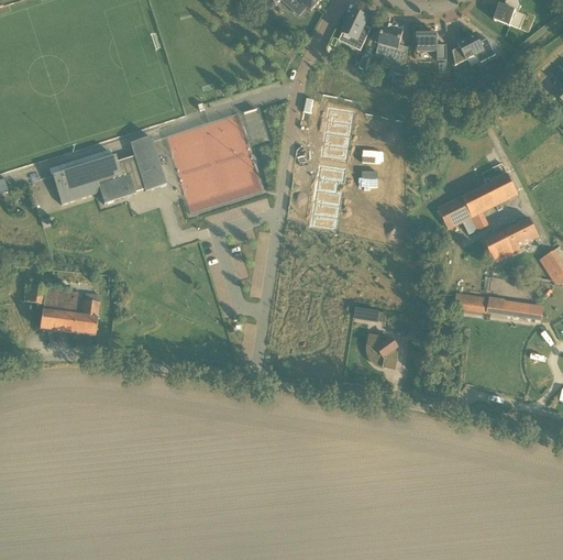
[(263,11),(267,8),(262,0),(254,6),(263,11)]
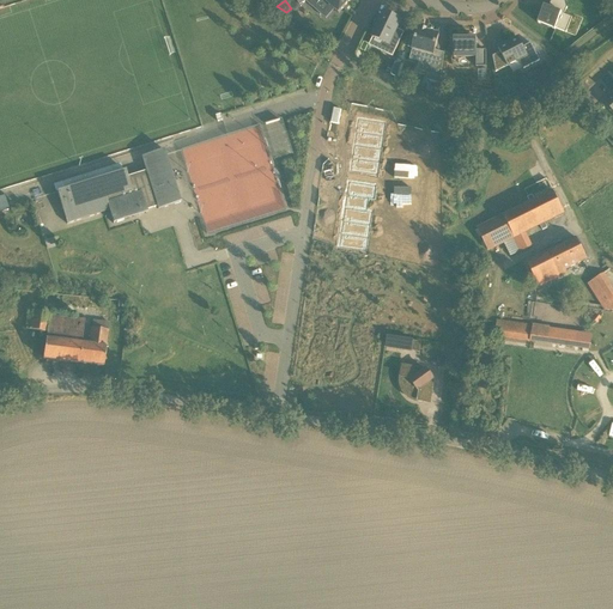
[(298,0),(299,1),(303,0),(308,0),(314,5),(317,0),(322,0),(325,2),(326,4),(328,1),(334,6),(339,10),(344,4),(347,0),(298,0)]
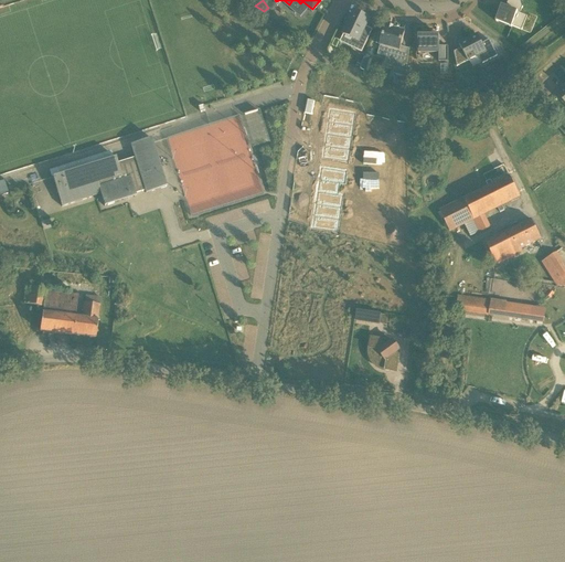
[(496,18),(511,24),(512,23),(522,28),(528,14),(520,11),(523,4),(521,0),(508,0),(505,4),(503,10),(499,9),(496,18)]
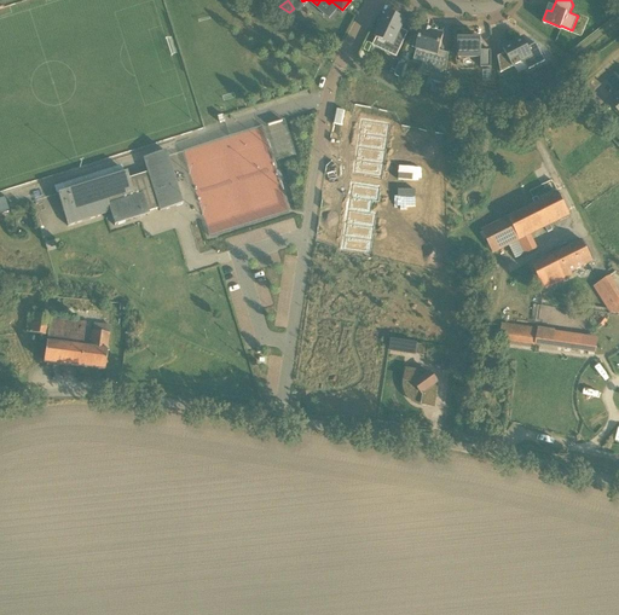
[(392,42),(388,51),(397,54),(403,40),(395,38),(401,27),(405,18),(388,11),(376,35),(392,42)]
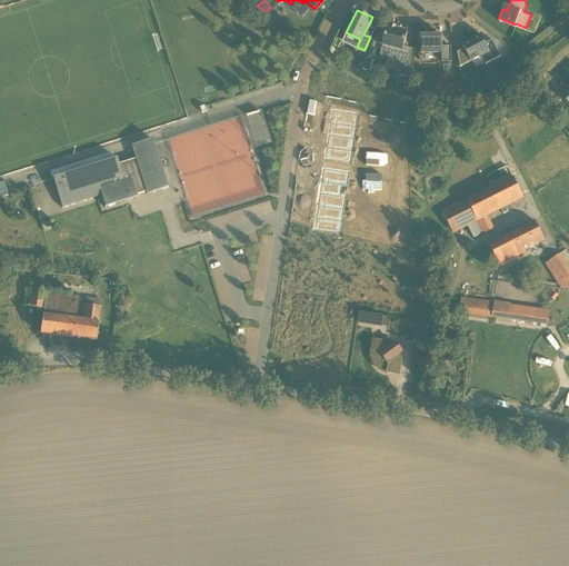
[(408,75),(410,62),(399,59),(408,30),(396,27),(396,25),(391,23),(390,25),(388,25),(386,31),(382,30),(379,41),(383,42),(382,43),(393,47),(391,53),(389,53),(387,62),(397,65),(396,71),(408,75)]
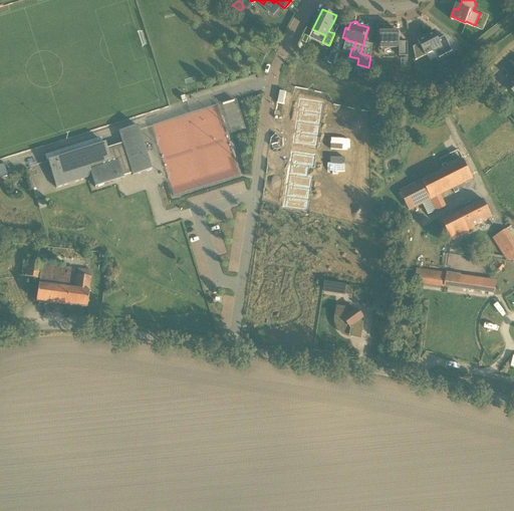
[(400,28),(380,29),(380,45),(400,44),(400,52),(409,52),(408,38),(400,38),(400,28)]
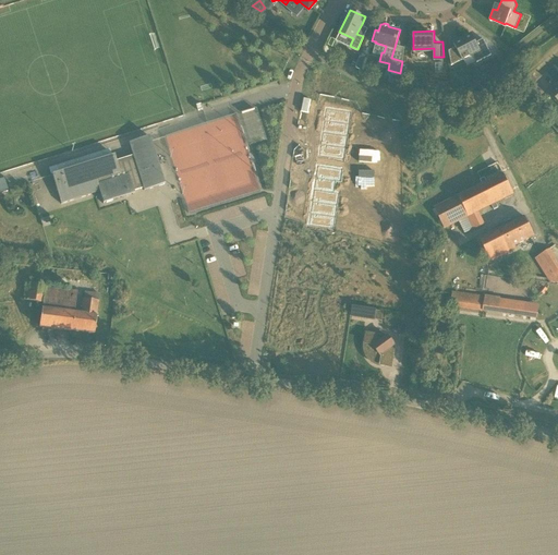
[(462,57),(472,51),(476,59),(490,51),(483,36),(476,40),(471,31),(453,39),(456,44),(448,47),(451,62),(462,56),(462,57)]
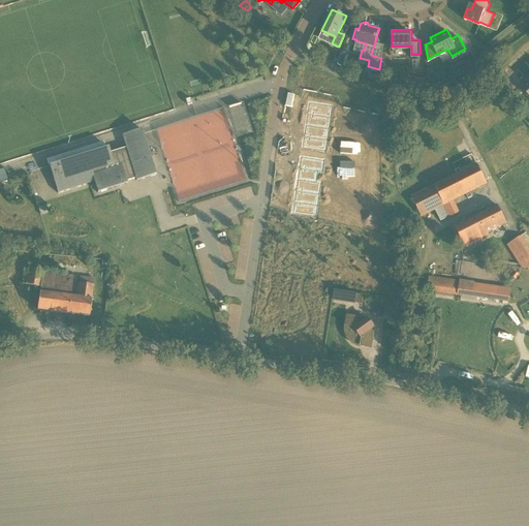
[(479,30),(477,34),(486,40),(489,37),(479,30)]
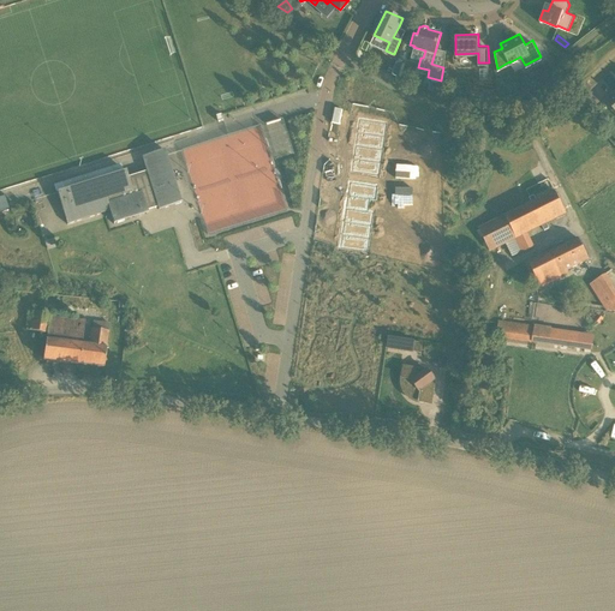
[(359,114),(357,129),(377,131),(378,118),(359,114)]
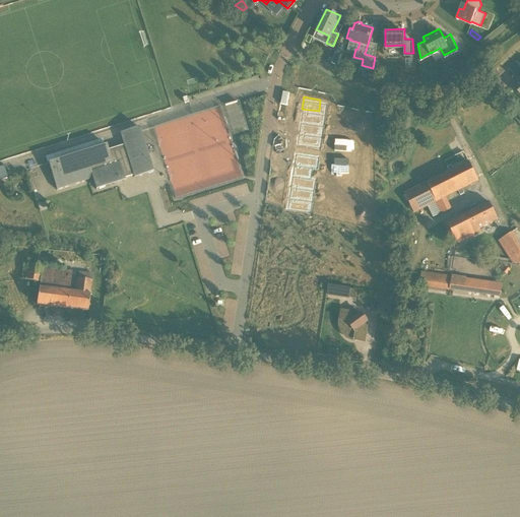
[(240,99),(225,102),(231,125),(244,122),(240,99)]
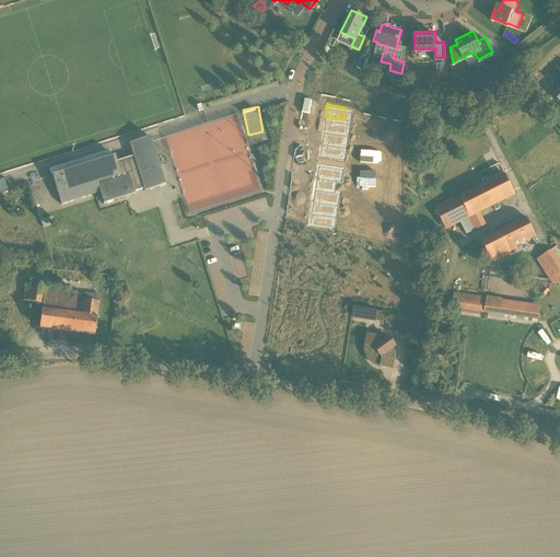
[(497,119),(502,113),(496,108),(491,115),(497,119)]
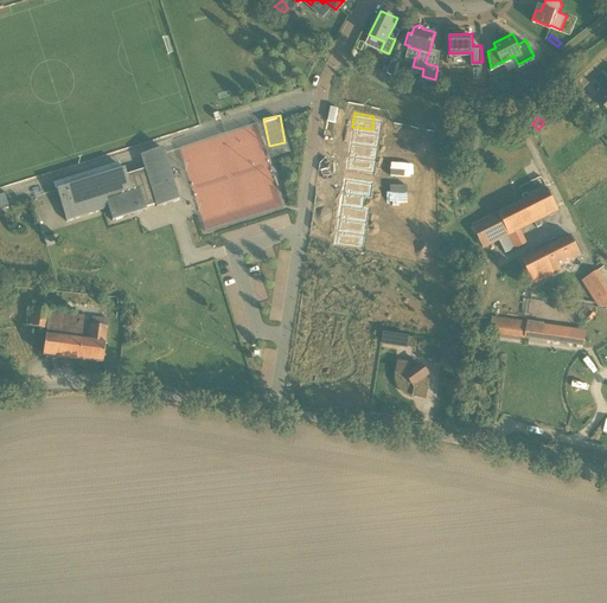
[(352,127),(350,140),(370,142),(372,129),(352,127)]
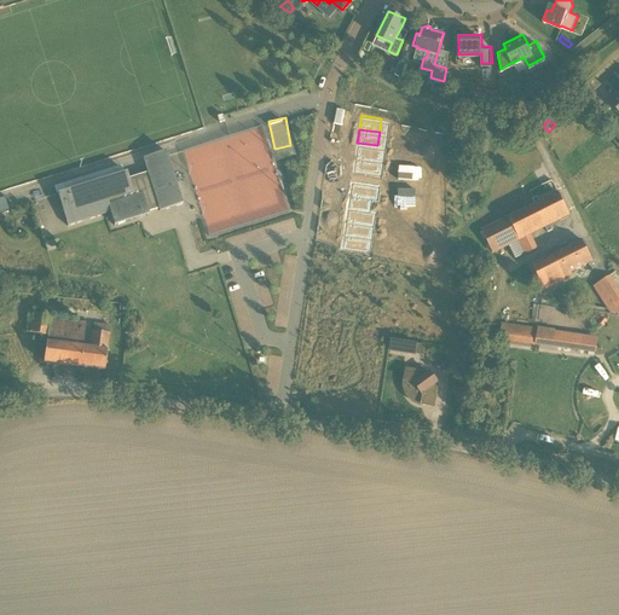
[(357,143),(356,155),(375,158),(377,145),(357,143)]
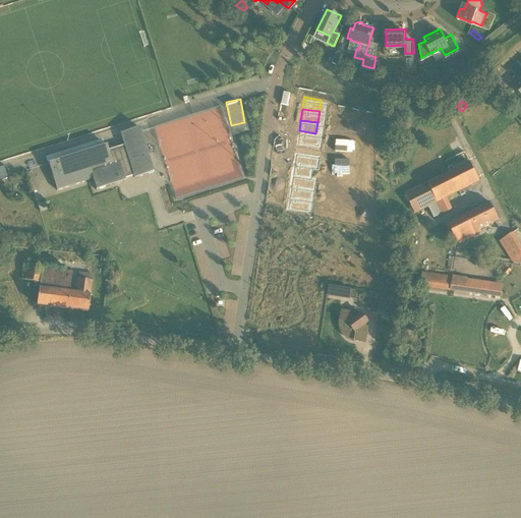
[(121,131),(124,142),(134,173),(134,174),(134,175),(154,169),(139,124),(120,130),(120,131),(121,131)]
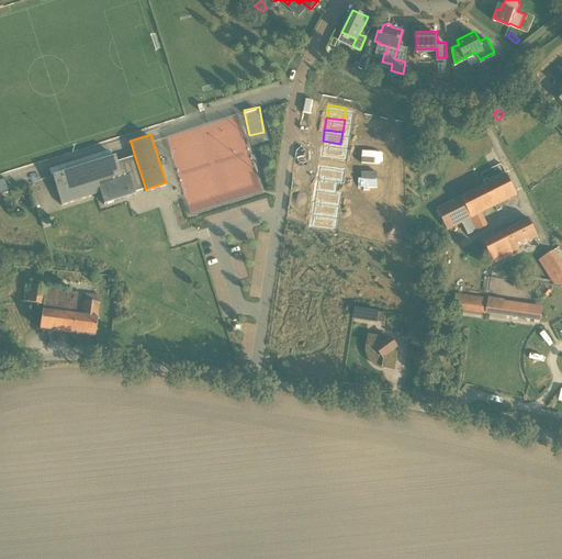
[(323,141),(321,154),(339,156),(340,144),(323,141)]
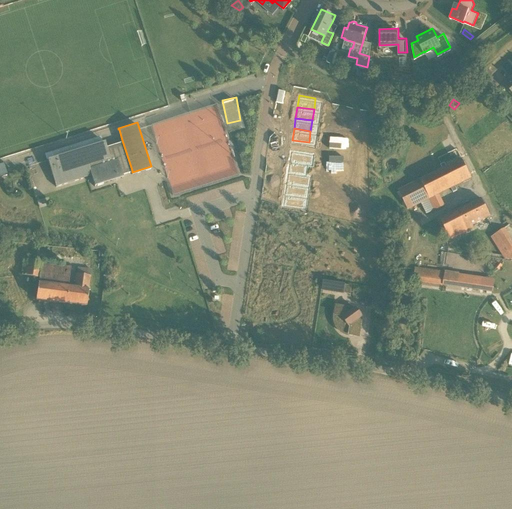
[(132,170),(122,140),(106,145),(105,140),(83,146),(91,173),(94,184),(105,180),(105,178),(132,170)]
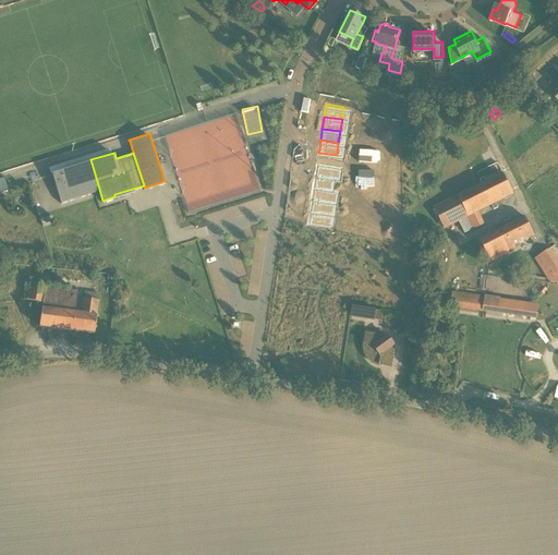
[(51,172),(61,201),(99,189),(91,159),(51,172)]
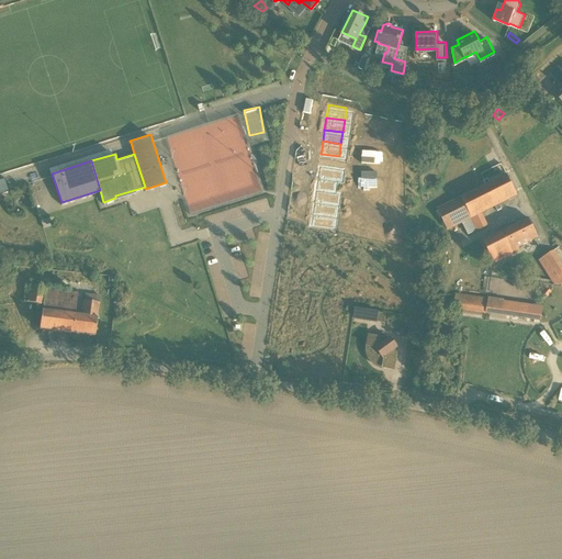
[(319,163),(317,175),(336,178),(337,166),(319,163)]
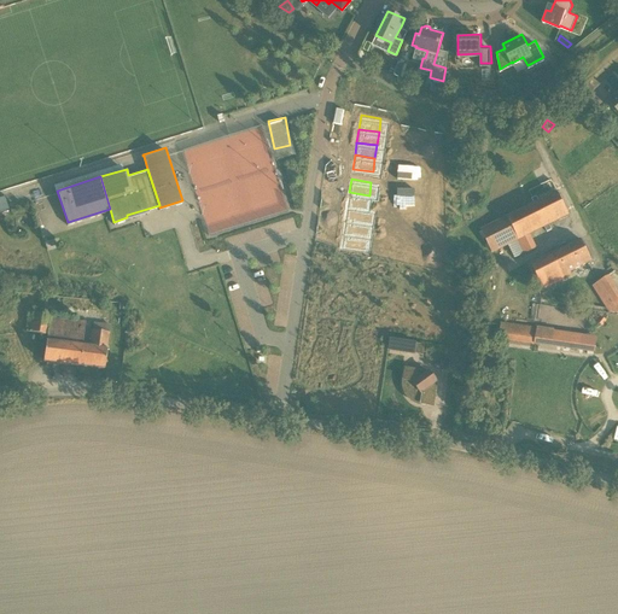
[(569,211),(558,189),(482,227),(491,249),(518,235),(525,250),(536,245),(529,231),(569,211)]
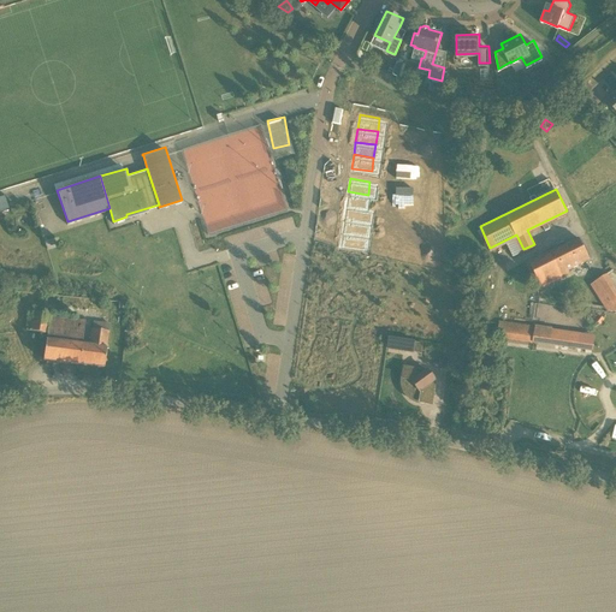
[(348,191),(345,205),(366,208),(368,195),(348,191)]
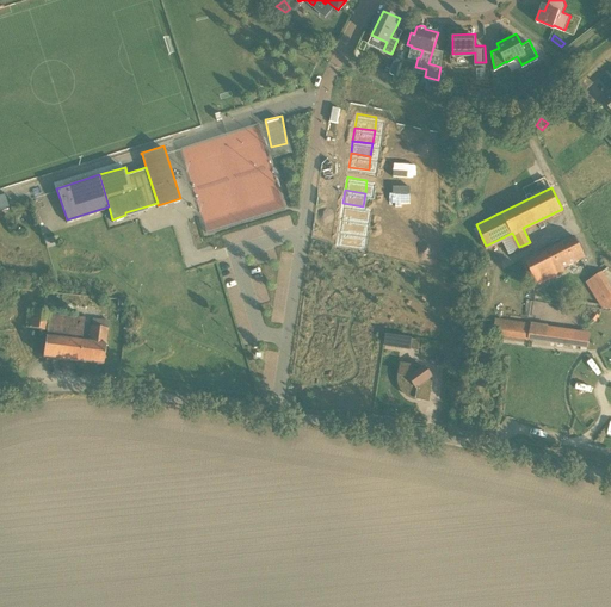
[(202,209),(208,230),(214,229),(277,209),(277,208),(269,208),(267,203),(260,205),(255,205),(248,208),(238,208),(232,210),(210,210),(214,209),(202,209)]
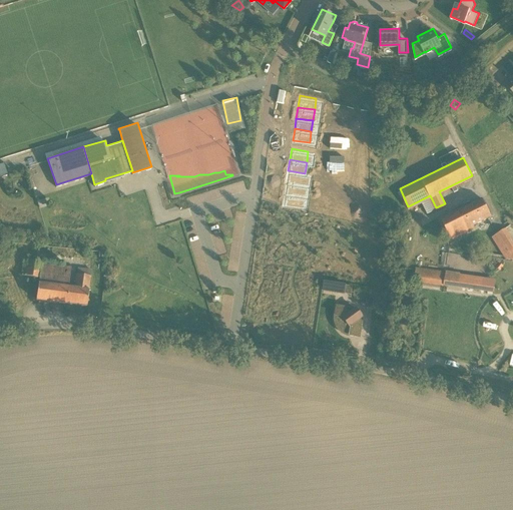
[(288,170),(287,181),(303,184),(305,173),(288,170)]
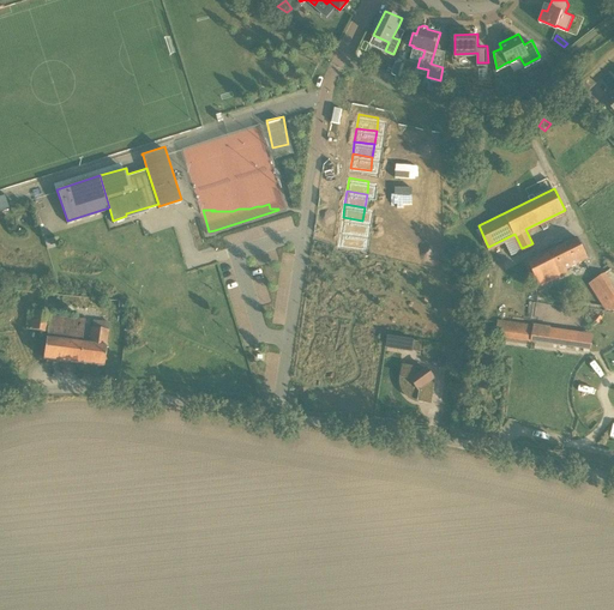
[(343,217),(341,230),(361,234),(362,221),(343,217)]
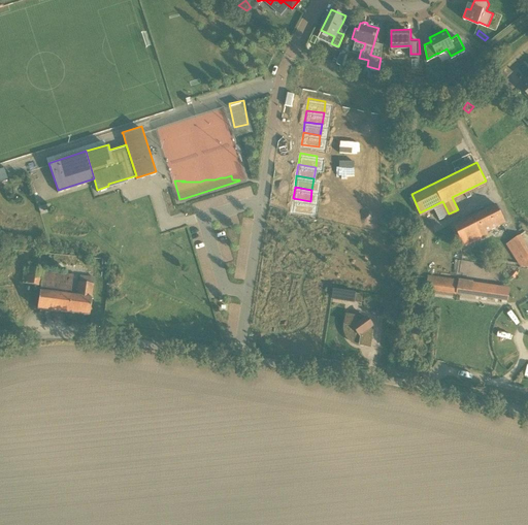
[(293,198),(291,209),(308,212),(310,201),(293,198)]
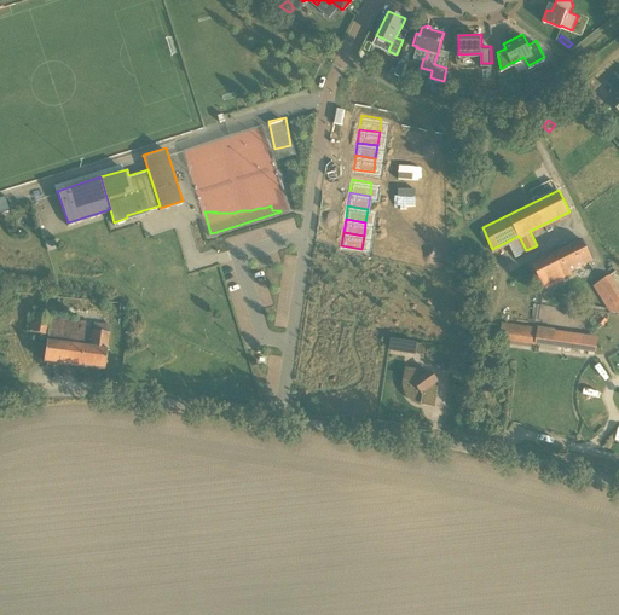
[(583,237),(532,262),(544,286),(572,273),(571,270),(593,259),(583,237)]
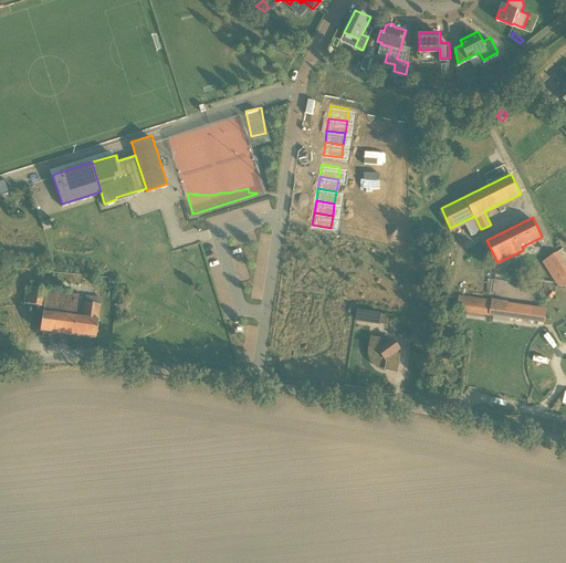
[(565,266),(556,250),(547,257),(543,259),(556,280),(565,273),(565,266)]
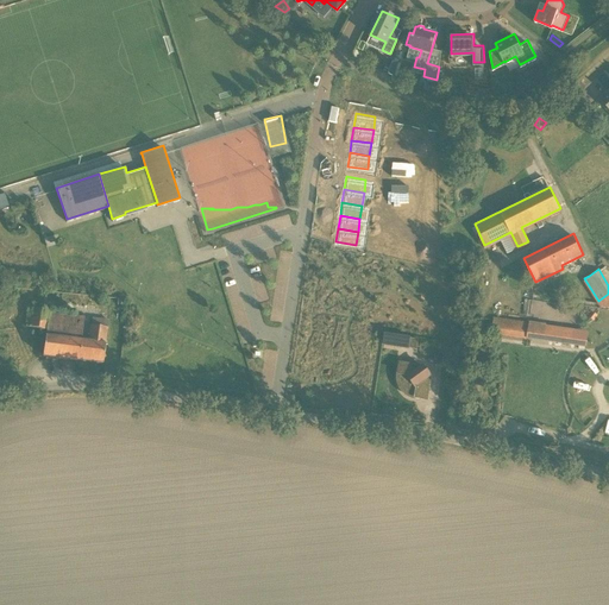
[(102,361),(105,350),(105,341),(108,317),(92,315),(90,323),(92,323),(89,340),(64,336),(66,329),(82,332),(83,315),(49,310),(49,307),(27,304),(25,325),(46,328),(43,353),(102,361)]
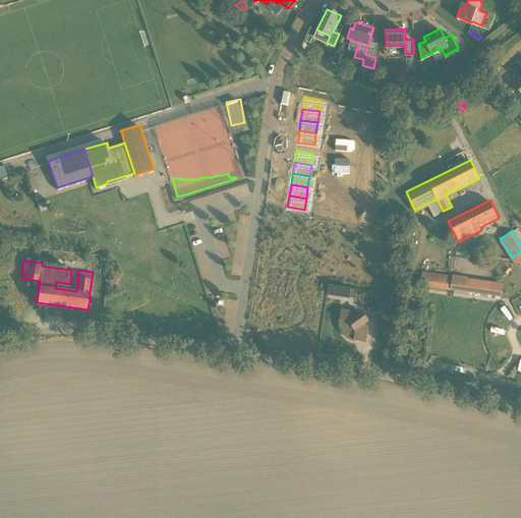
[(422,271),(422,273),(420,282),(451,287),(453,275),(422,271)]
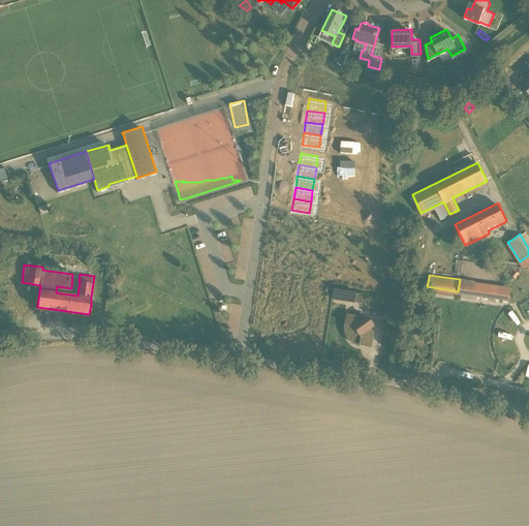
[(355,291),(335,288),(334,297),(354,300),(355,291)]
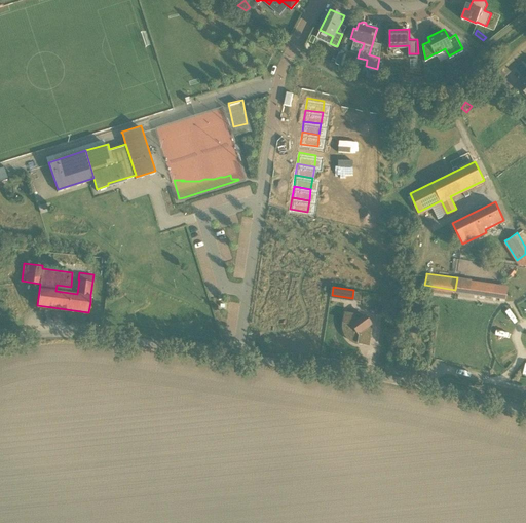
[(371,323),(366,314),(345,311),(343,323),(343,327),(344,330),(346,333),(348,336),(350,338),(353,340),(357,341),(368,343),(371,323)]
